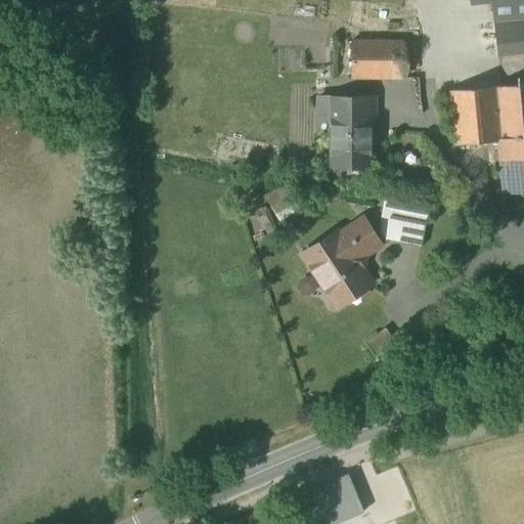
[(523,17),(493,22),(497,55),(523,51),(523,17)]
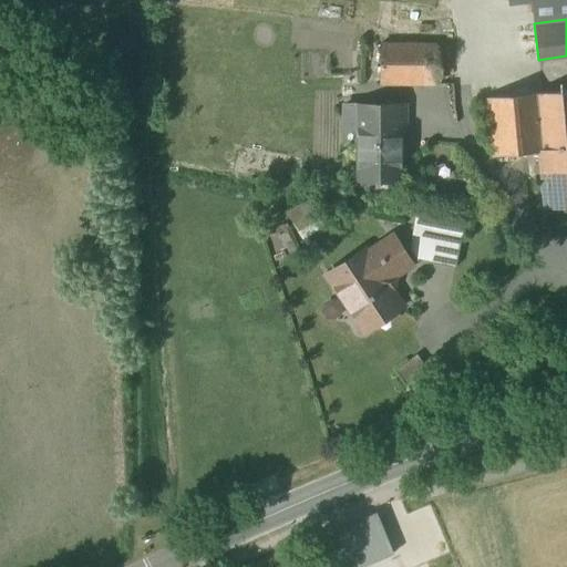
[(436,43),(381,43),(380,83),(436,83),(436,43)]
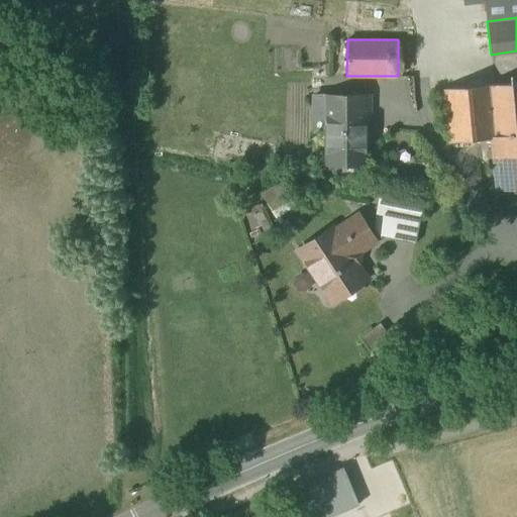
[(516,82),(443,90),(449,143),(493,139),(491,114),(516,111),(516,82)]
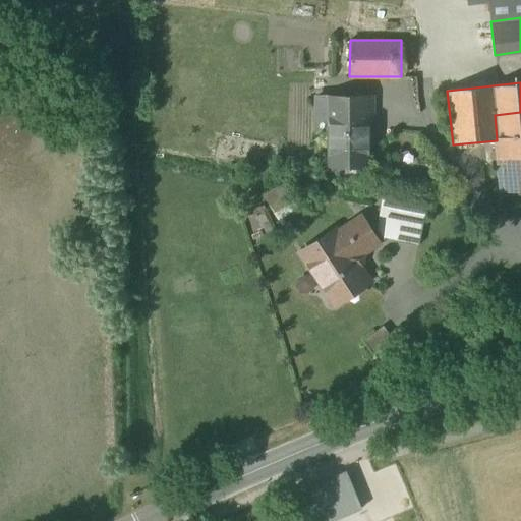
[(367,122),(345,122),(345,97),(329,97),(329,167),(367,167),(367,122)]
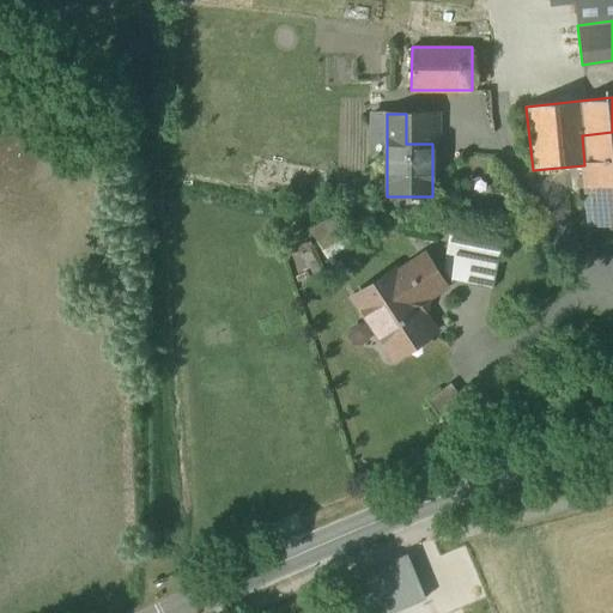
[(437,114),(406,114),(406,144),(432,144),(438,144),(437,114)]
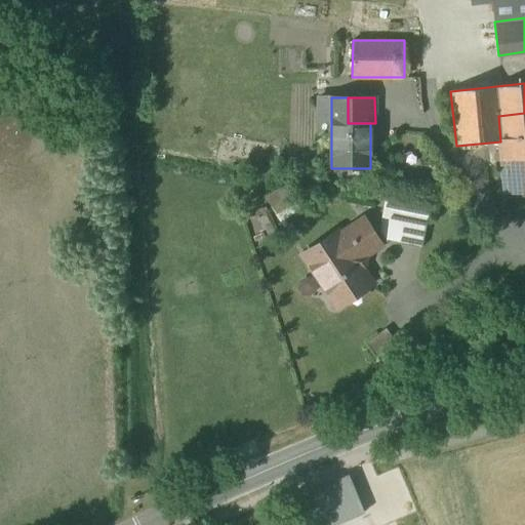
[(524,113),(498,116),(500,142),(505,194),(524,191),(524,113)]
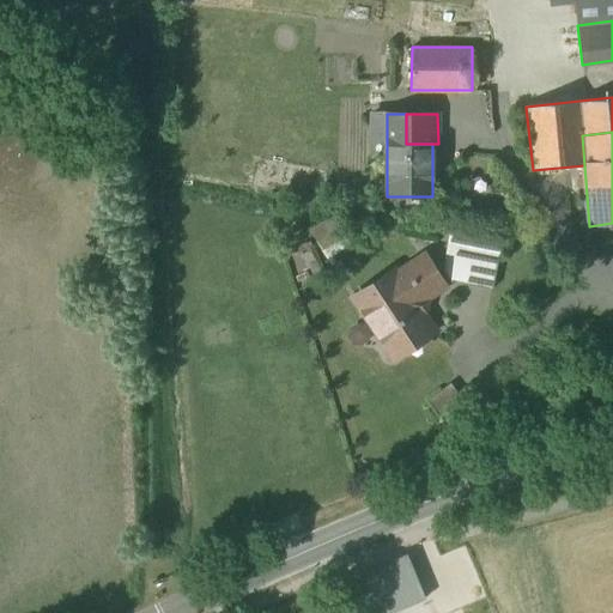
[(499,256),(469,250),(467,263),(444,260),(442,269),(450,283),(451,281),(492,290),(499,256)]
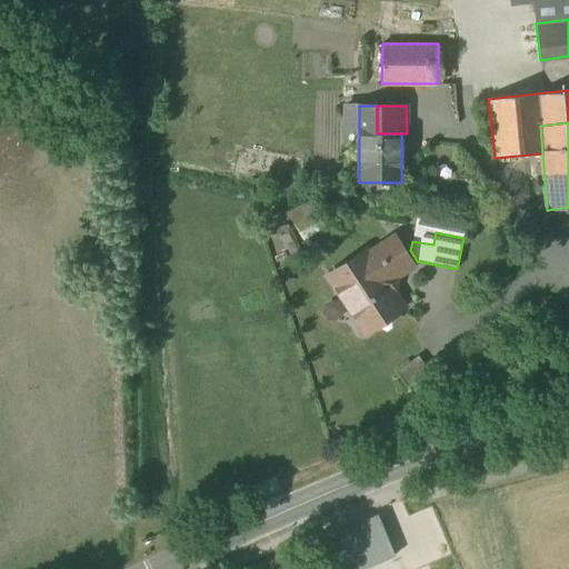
[(393,238),(368,255),(366,251),(328,276),(363,330),(372,323),(376,325),(390,315),(391,311),(401,305),(390,289),(393,287),(395,281),(392,279),(412,266),(393,238)]
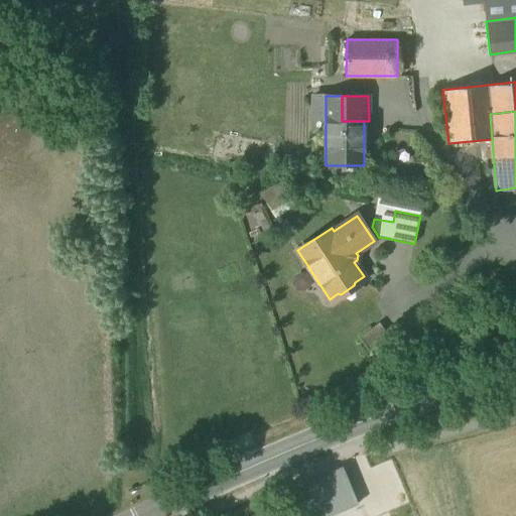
[(342,468),(295,487),(306,515),(329,515),(357,505),(342,468)]
